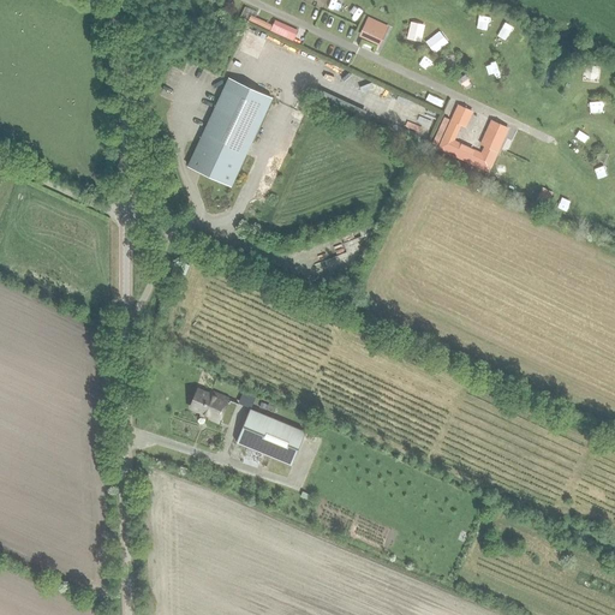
[(293,41),(298,30),(274,21),(272,25),(250,16),(249,19),(293,41)]
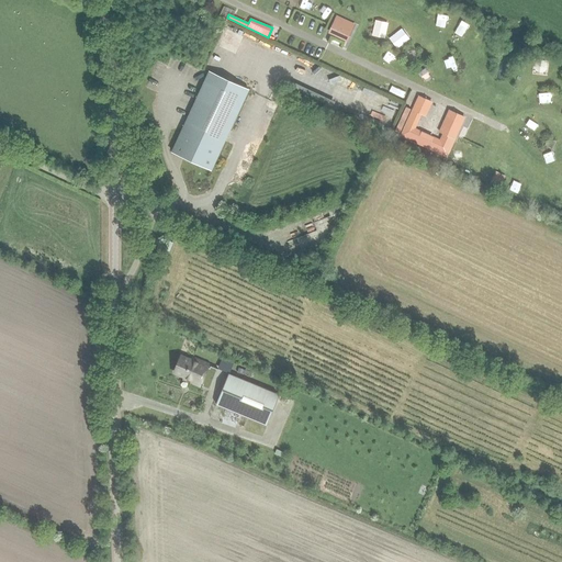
[(335,15),(327,32),(347,42),(355,24),(335,15)]
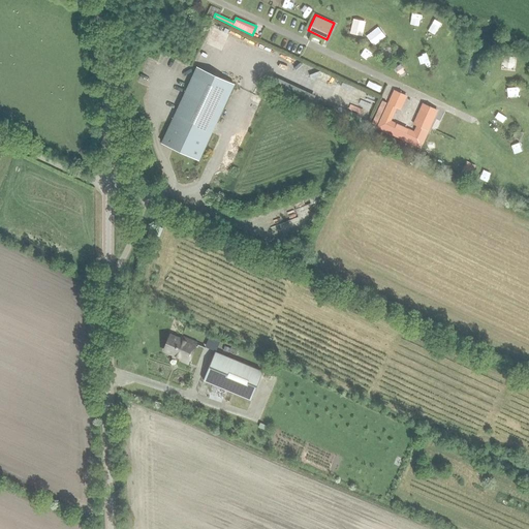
[(234,85),(196,67),(161,143),(199,160),(234,85)]
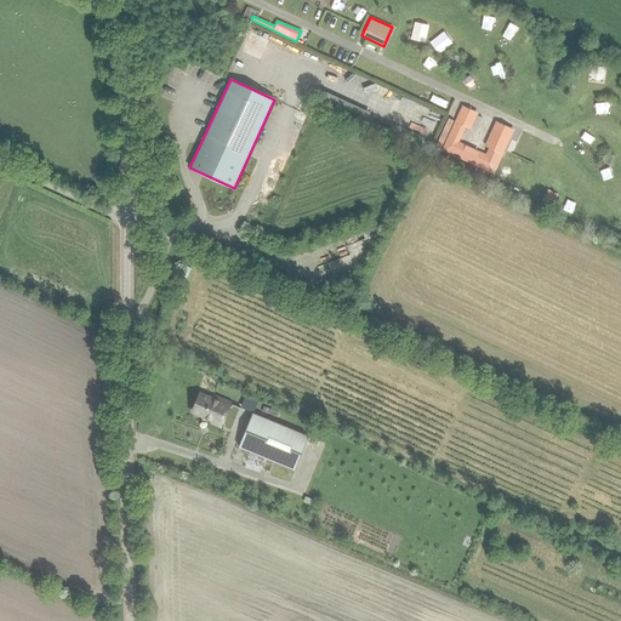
[(478,112),(461,106),(440,151),(493,175),(502,153),(488,147),(485,153),(459,142),(466,126),(455,123),(459,114),(474,121),(478,112)]
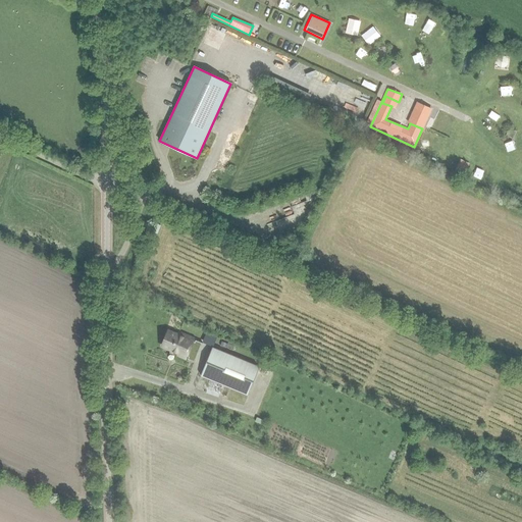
[(385,96),(382,103),(392,106),(396,108),(399,102),(385,96)]
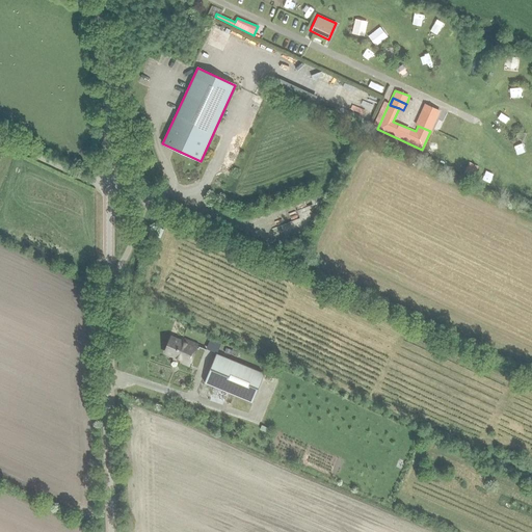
[(415,125),(418,126),(430,131),(440,110),(424,103),(415,125)]
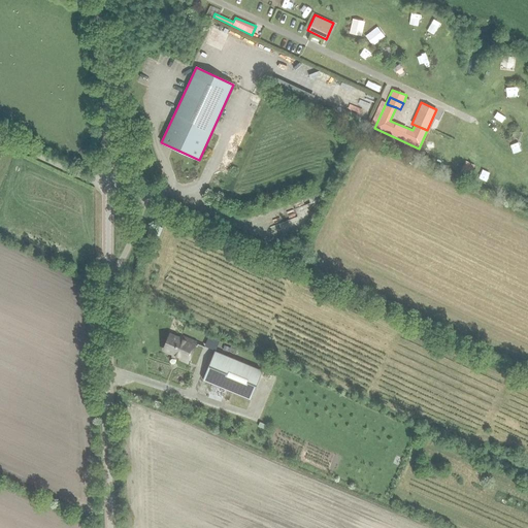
[(462,166),(460,171),(469,176),(471,171),(462,166)]
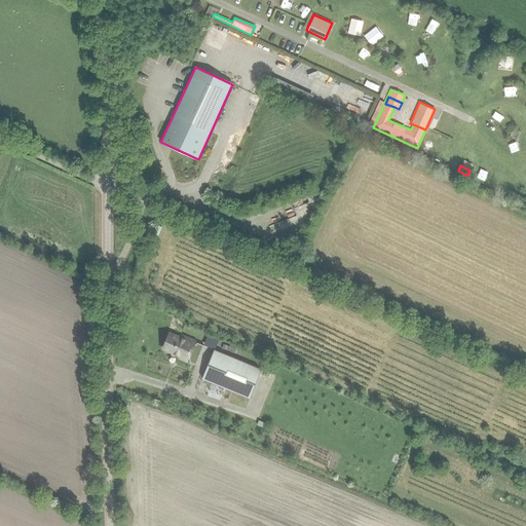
[(179,337),(170,334),(163,348),(173,352),(172,354),(187,361),(188,359),(189,360),(188,362),(195,365),(203,346),(196,343),(196,345),(194,344),(195,342),(180,336),(179,337)]
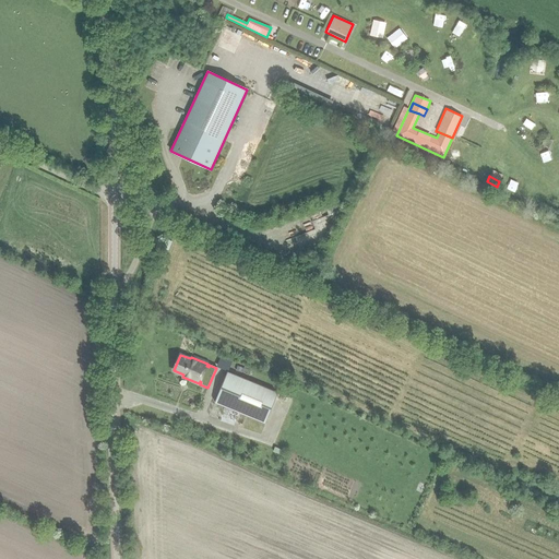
[(265,423),(277,393),(227,371),(221,388),(214,402),(265,423)]
